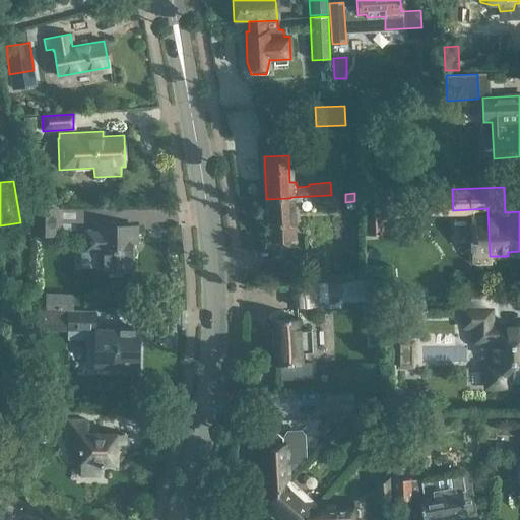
[(321,196),(322,208),(338,207),(337,195),(321,196)]
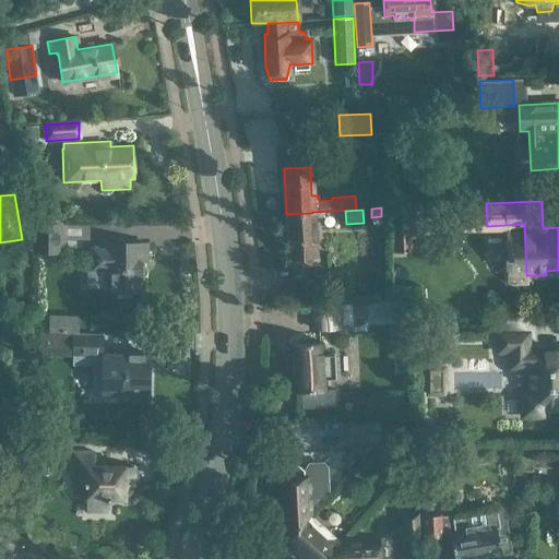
[(312,213),(286,214),(288,260),(313,259),(312,213)]
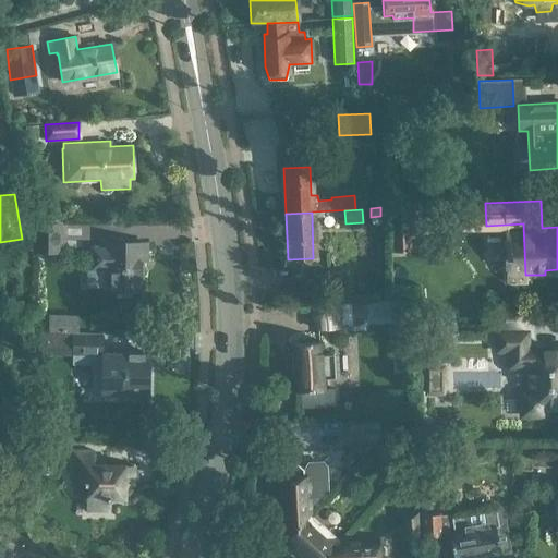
[(63,254),(63,222),(32,222),(33,254),(63,254)]
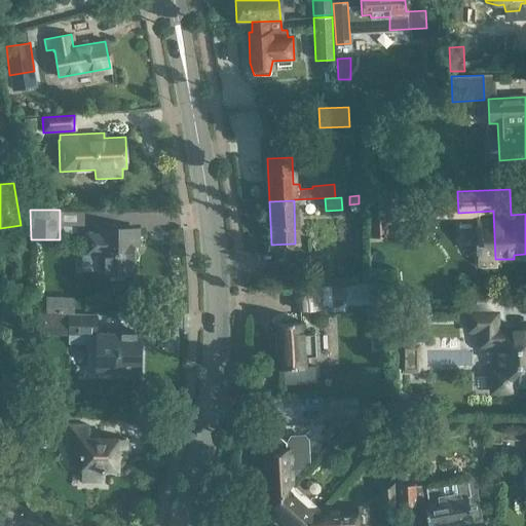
[(102,236),(85,236),(85,254),(102,254),(102,274),(134,275),(134,248),(139,248),(139,232),(102,232),(102,236)]
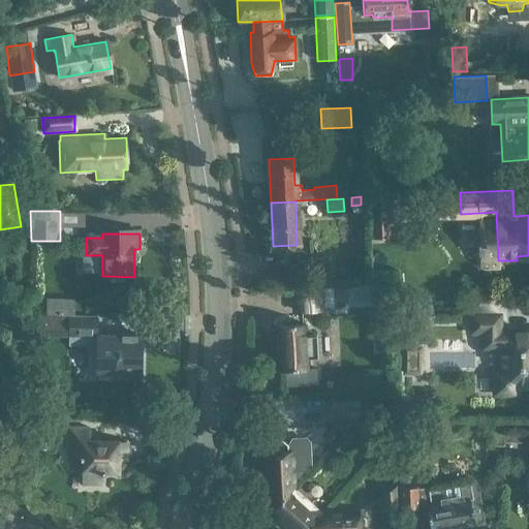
[(294,287),(297,312),(324,310),(324,309),(334,308),(334,309),(338,308),(342,307),(345,305),(347,302),(348,298),(347,292),(344,289),(341,287),(337,287),(333,287),(323,287),(323,286),(294,287)]
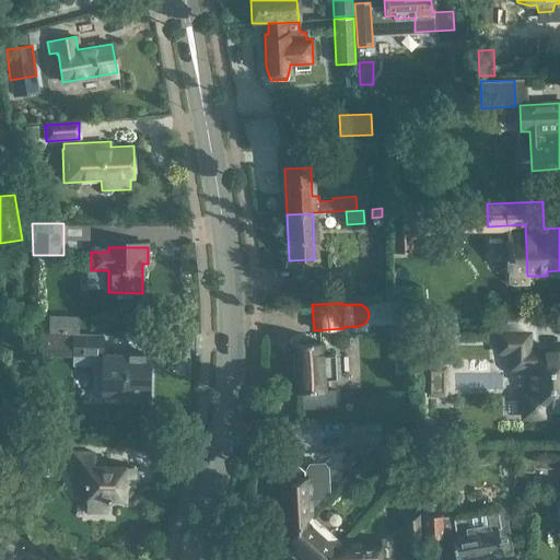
[(103,335),(79,335),(32,333),(33,357),(45,357),(102,358),(102,353),(103,353),(103,335)]
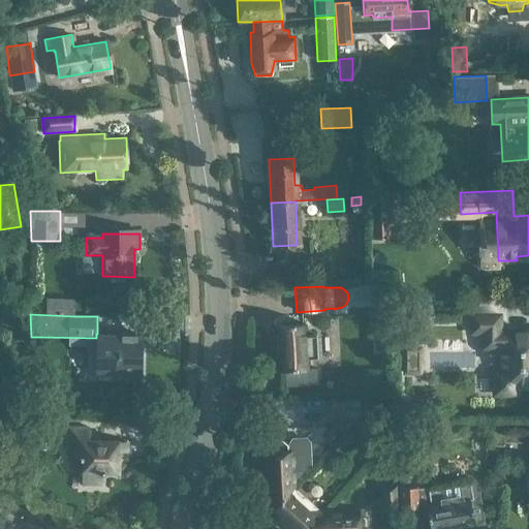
[(528,331),(500,332),(500,315),(471,315),(471,334),(483,334),(483,348),(500,348),(500,372),(494,372),(494,381),(495,381),(495,395),(507,394),(507,395),(517,395),(517,389),(528,387),(528,331)]
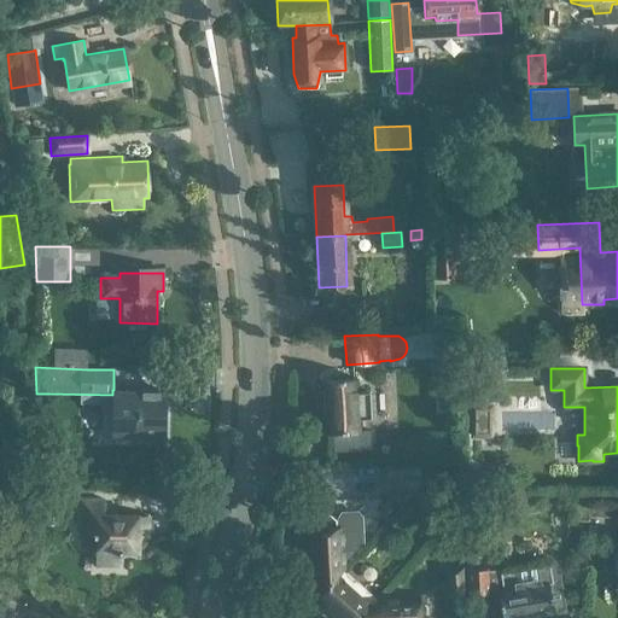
[(355,395),(355,382),(325,382),(326,430),(355,430),(355,417),(368,415),(368,394),(355,395)]
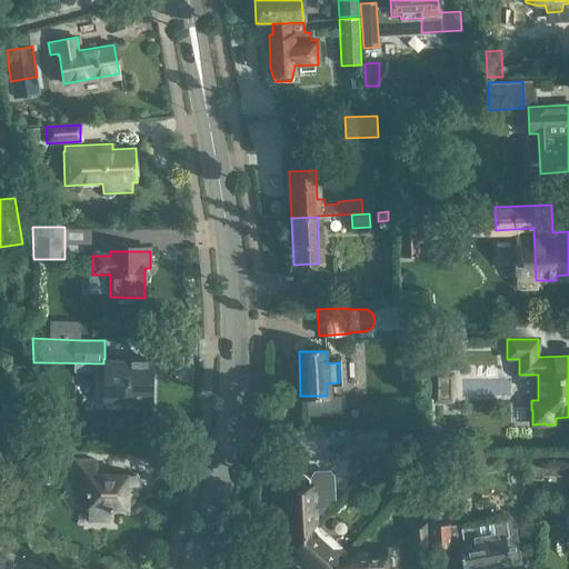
[(103,359),(103,363),(102,403),(152,403),(153,359),(105,359),(103,359)]
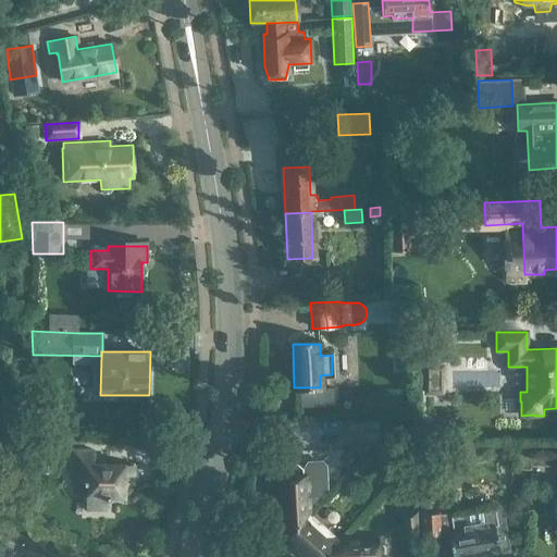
[(348,443),(380,442),(378,418),(346,420),(348,443)]
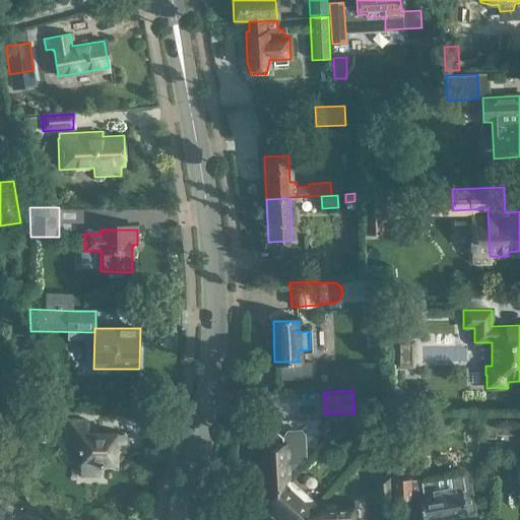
[(409,417),(408,399),(389,399),(392,418),(409,417)]
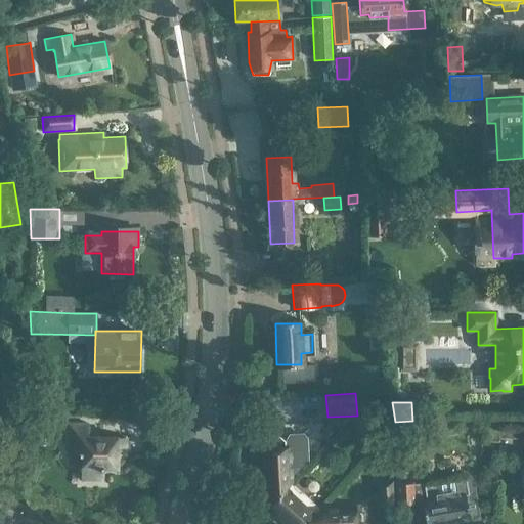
[(356,425),(369,438),(389,419),(384,413),(377,416),(374,419),(367,412),(356,425)]
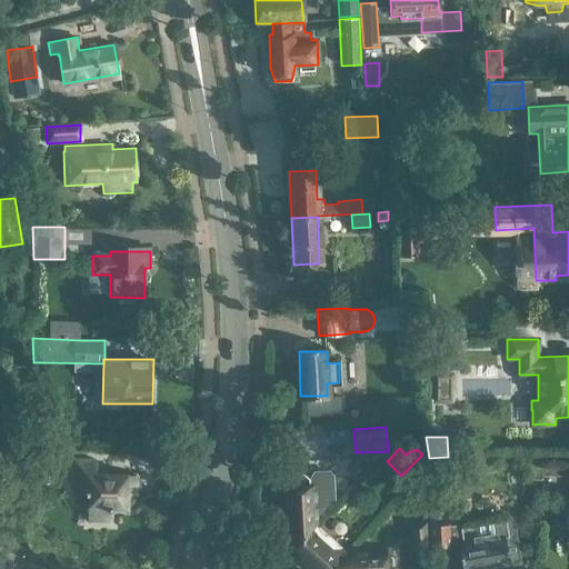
[(92,462),(71,462),(71,482),(79,482),(79,495),(87,495),(87,513),(110,513),(110,509),(126,509),(126,497),(133,497),(135,478),(92,478),(92,462)]
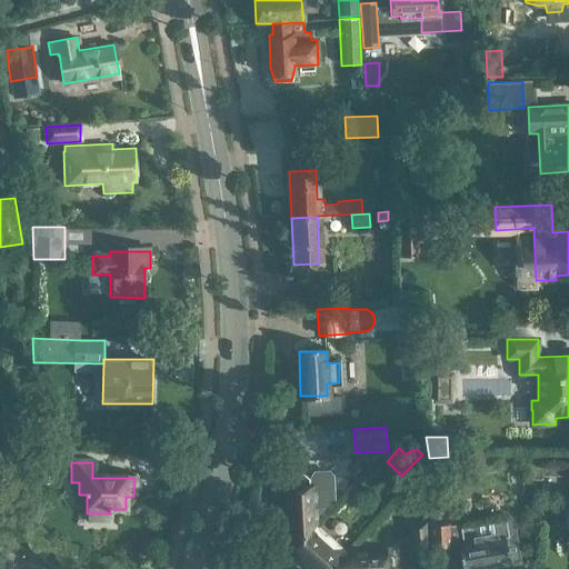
[(561,509),(556,515),(556,522),(561,528),(565,528),(565,529),(568,530),(568,547),(568,546),(568,465),(568,479),(568,478),(568,498),(568,508),(566,508),(566,509),(561,509)]
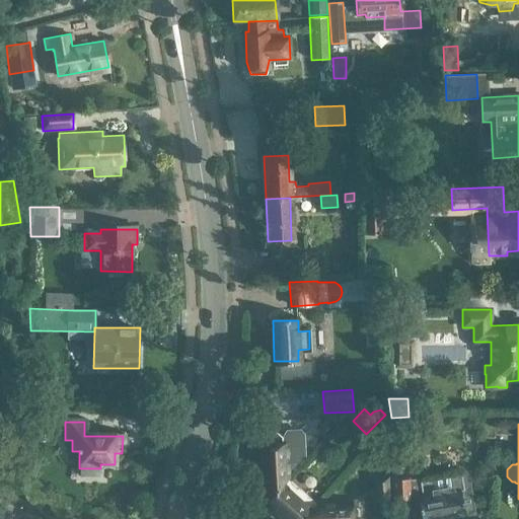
[(263,490),(271,496),(285,478),(285,447),(281,447),(281,441),(276,437),(270,437),(266,441),(266,447),(262,448),(262,452),(260,453),(260,459),(262,460),(263,490)]
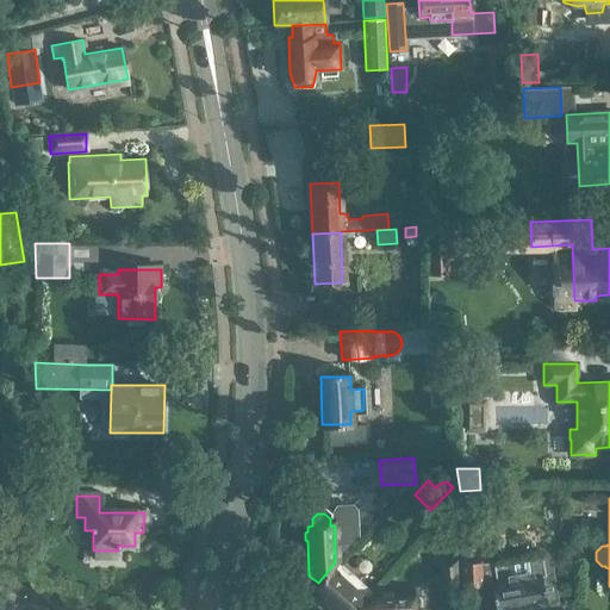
[(461,562),(462,590),(481,587),(481,589),(492,589),(496,609),(492,609),(526,609),(549,607),(549,605),(559,603),(553,572),(554,564),(547,552),(539,553),(539,556),(492,565),(492,561),(481,564),(481,562),(461,562)]
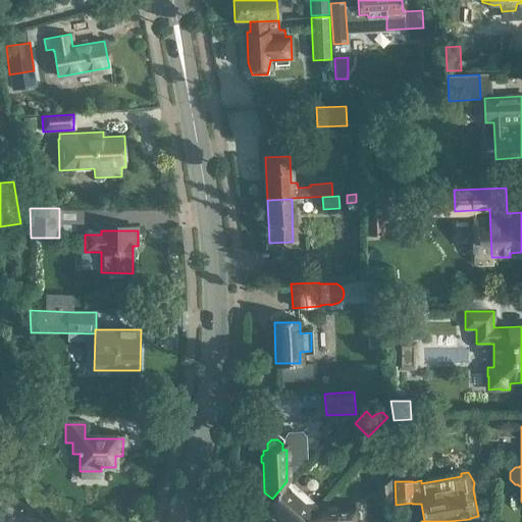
[(286,481),(272,499),(266,506),(283,521),(310,521),(321,510),(319,507),(289,479),(288,481),(286,481)]
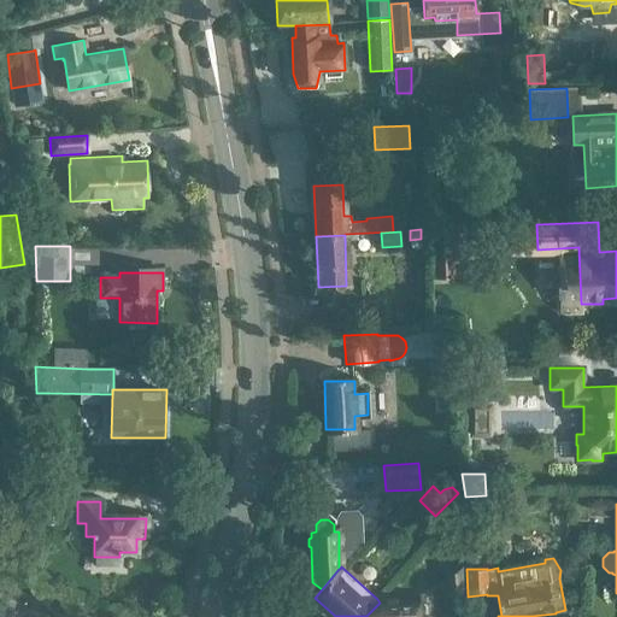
[(463,595),(462,568),(442,568),(444,595),(463,595)]
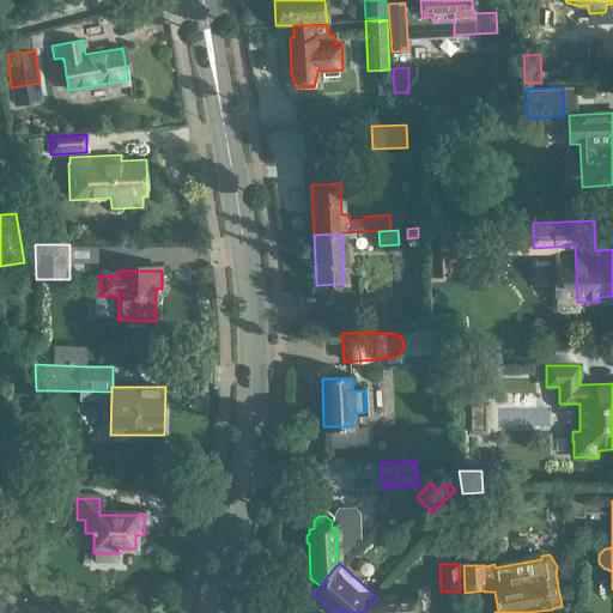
[(416,612),(416,596),(377,599),(364,612),(416,612)]
